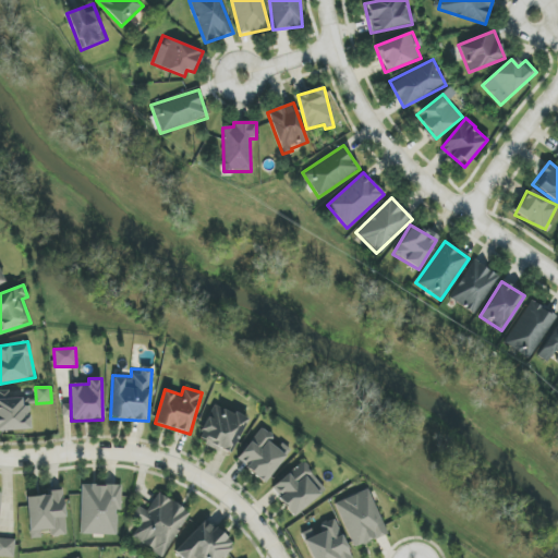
[(10,399),(9,391),(0,390),(0,431),(29,431),(29,399),(10,399)]
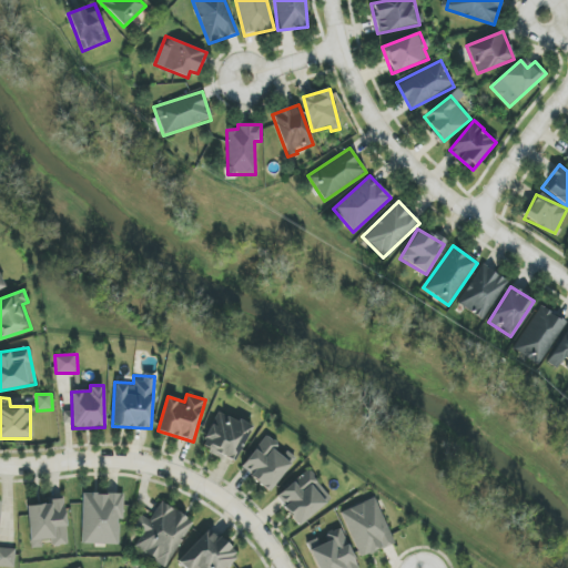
[(219,412),(202,448),(234,464),(251,426),(219,412)]
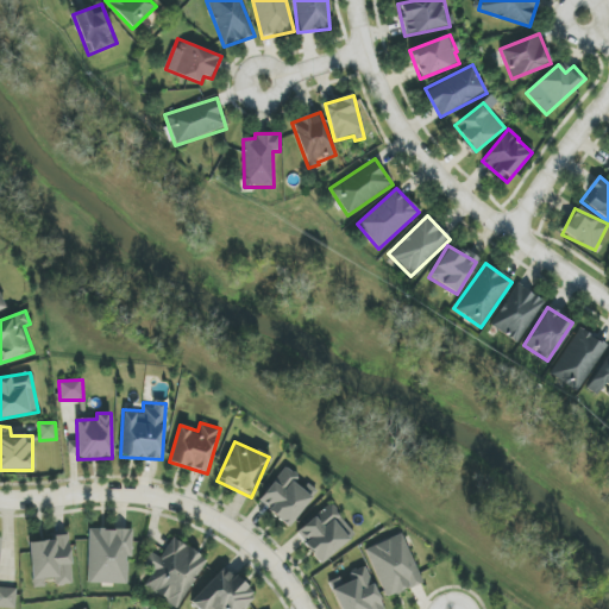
[(289,527),(318,493),(303,481),(287,466),(257,502),(289,527)]
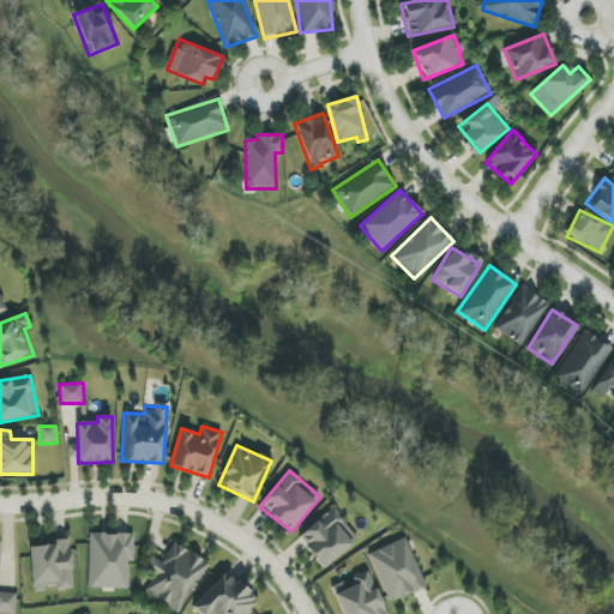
[(359,540),(333,509),(298,537),(323,569),(359,540)]
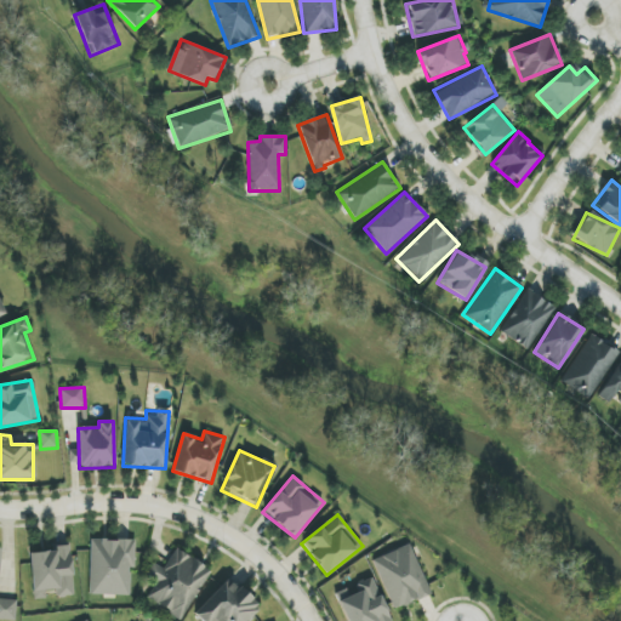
[(90,596),(130,596),(131,567),(135,567),(136,541),(91,540),(90,596)]
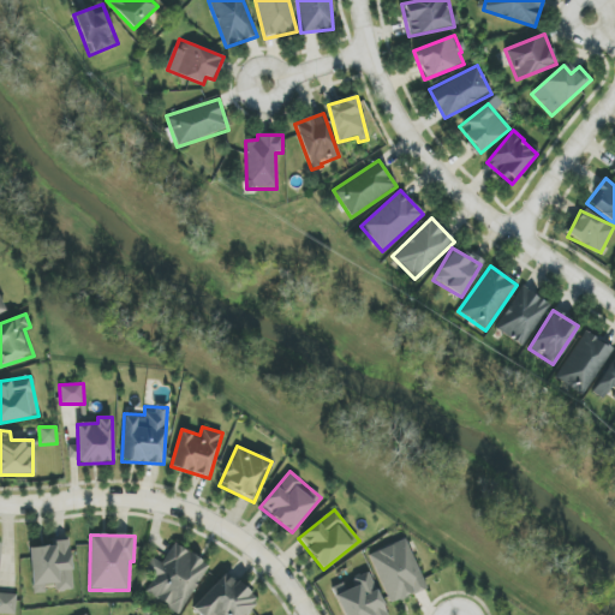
[(29,548),(33,593),(46,593),(45,585),(55,584),(55,591),(73,590),(70,539),(53,541),(53,547),(29,548)]
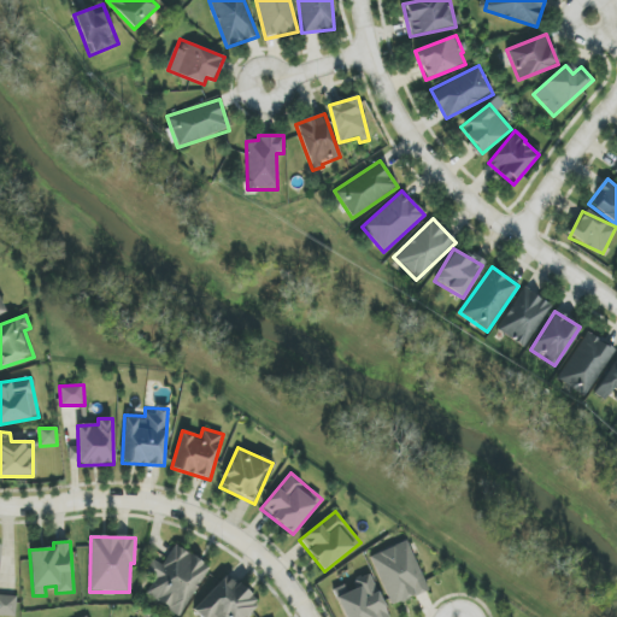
[(391,606),(428,591),(407,541),(370,556),(391,606)]
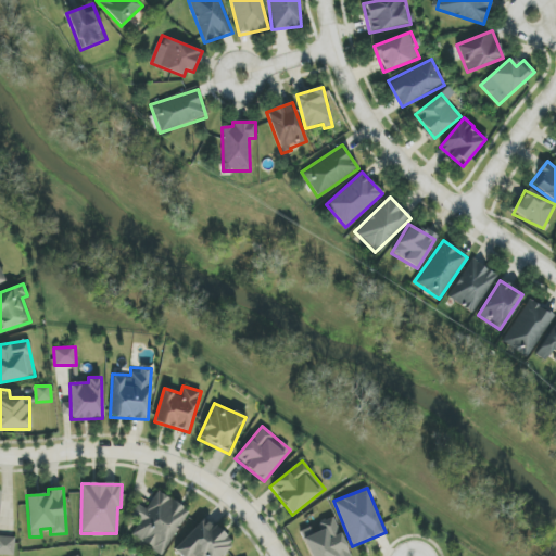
[(0,495),(0,489),(0,555),(14,555),(15,538),(0,536),(0,495)]
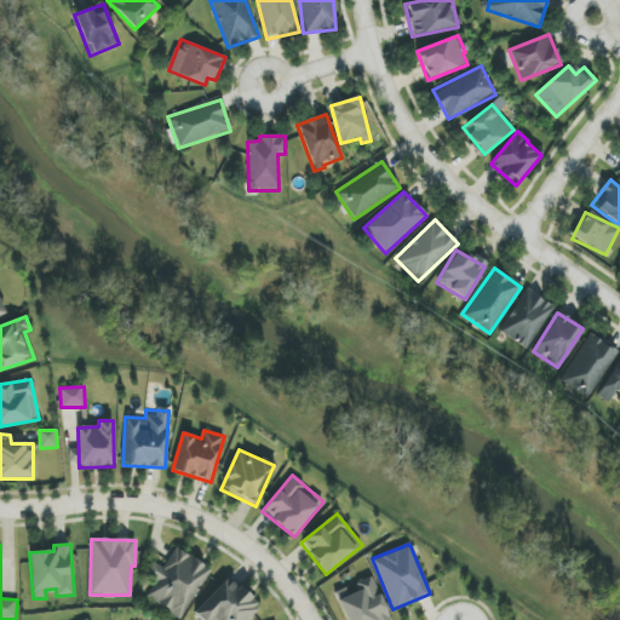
[(211,568),(174,549),(165,568),(153,562),(145,577),(154,581),(145,598),(184,619),(211,568)]
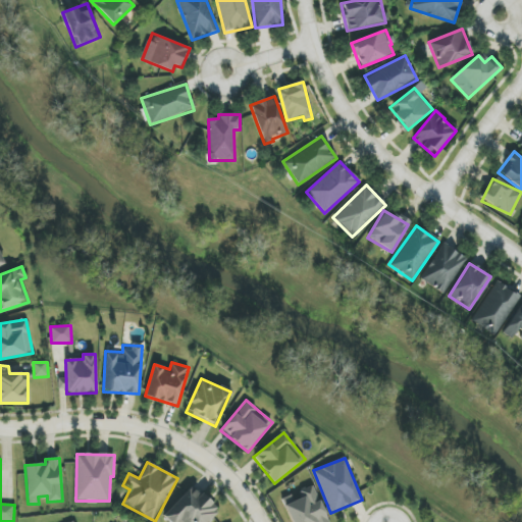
[(209,521),(220,512),(193,485),(163,516),(168,521),(209,521)]
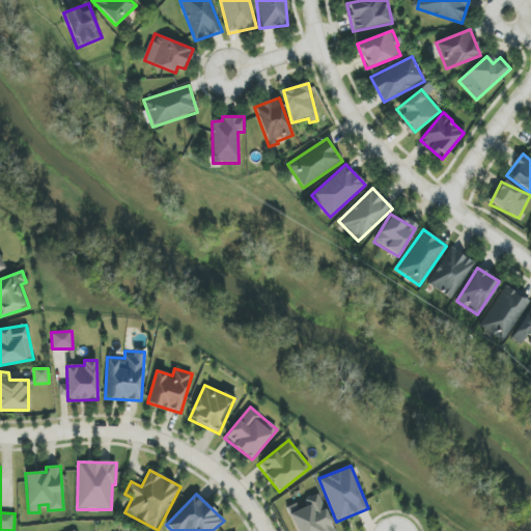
[(296,530),(334,530),(318,494),(304,500),(307,506),(289,513),(296,530)]
